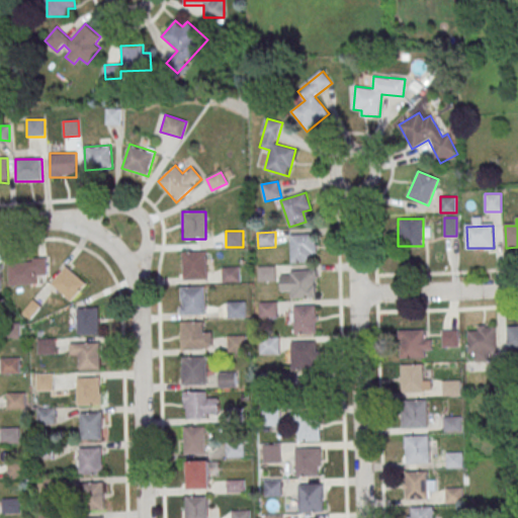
[(315,237),(315,265),(291,265),(290,237),(315,237)]
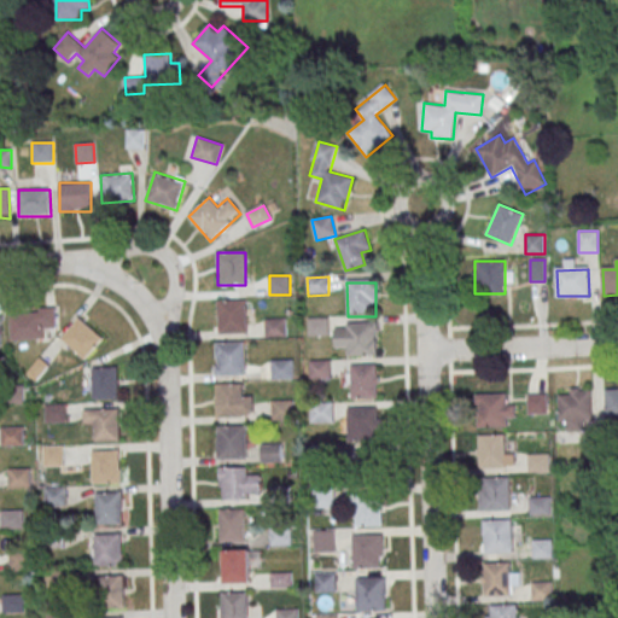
[(248,303),(249,337),(220,337),(219,303),(248,303)]
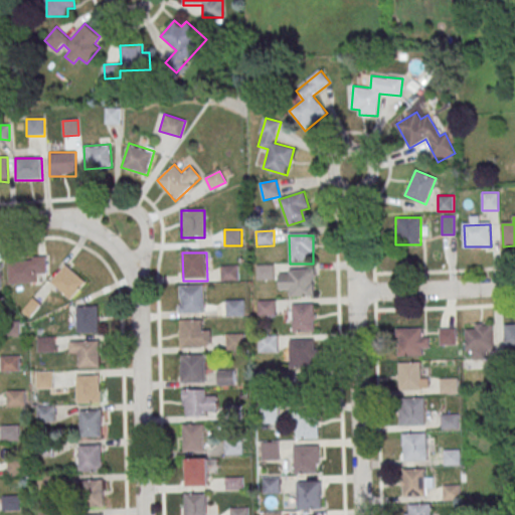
[(10,284),(36,283),(36,274),(46,273),(45,258),(9,260),(10,284)]
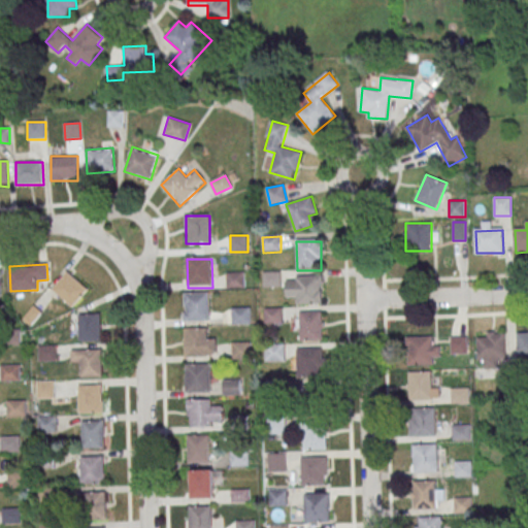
[(73,306),(88,289),(66,270),(52,289),(73,306)]
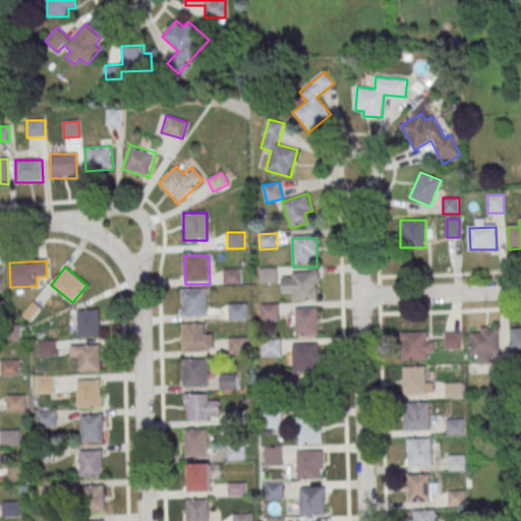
[(224,271),(241,270),(242,285),(224,286),(224,271)]
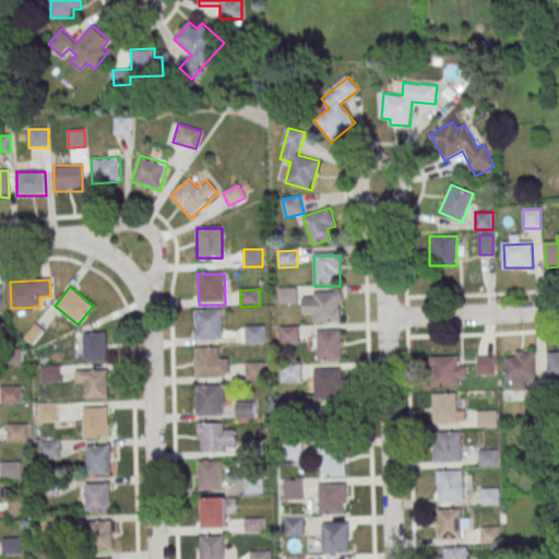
[(278,289),(297,289),(298,305),(280,306),(278,289)]
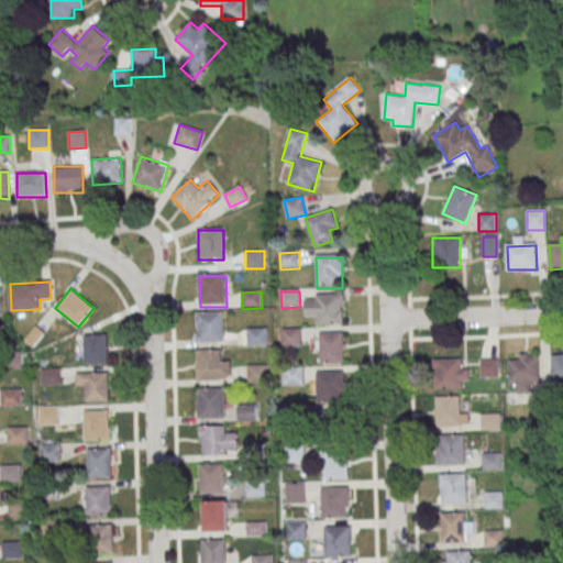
[(344,296),(344,306),(342,306),(343,327),(317,328),(317,319),(306,319),(305,301),(316,301),(316,297),(344,296)]
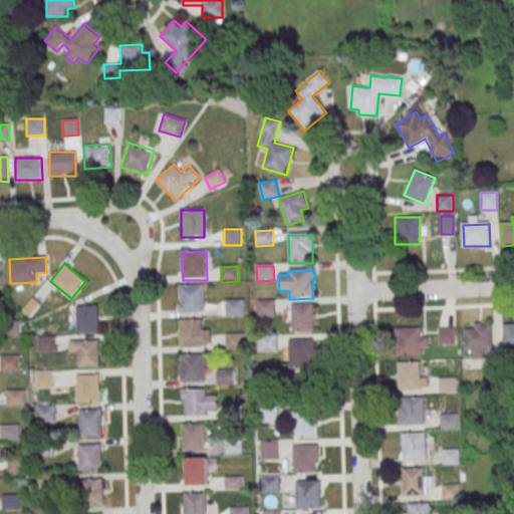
[(205,285),(205,313),(181,314),(181,286),(205,285)]
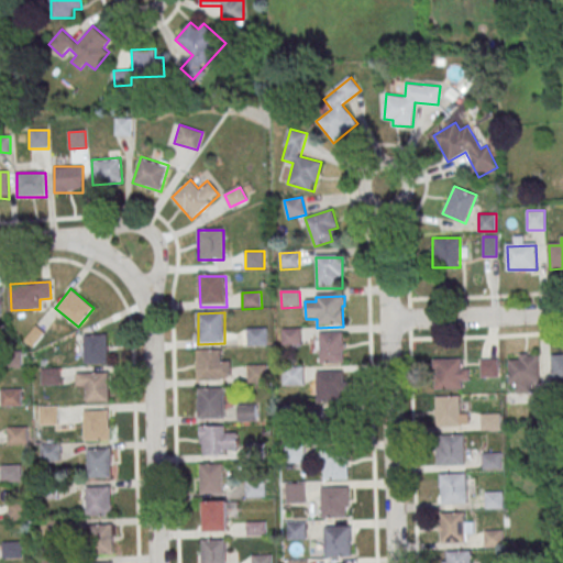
[(249,330),(267,329),(268,348),(249,348),(249,330)]
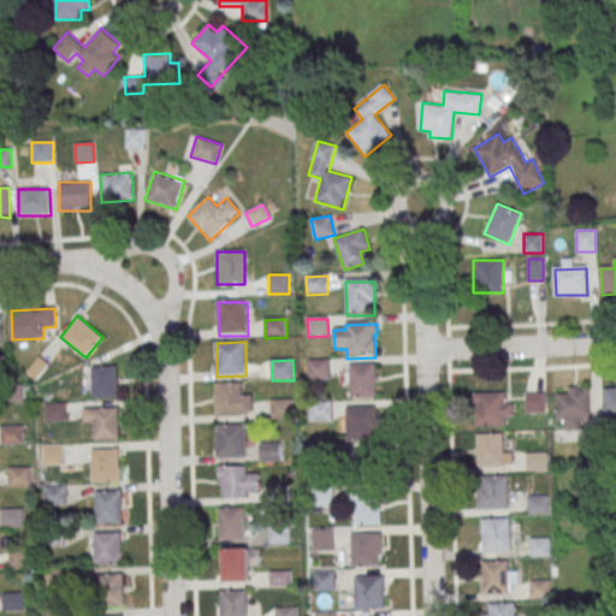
[(309,362),(330,361),(330,379),(309,380),(309,362)]
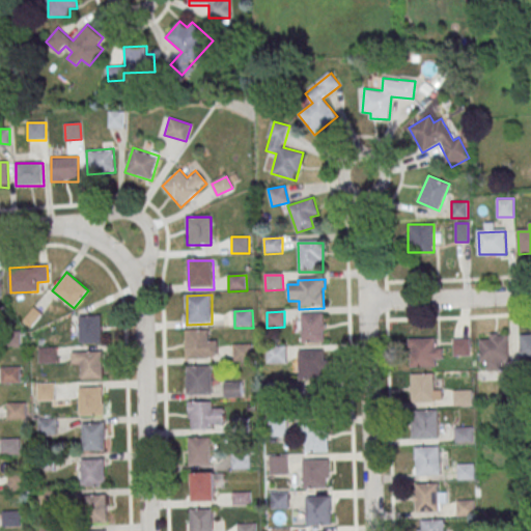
[(324,315),(325,326),(327,326),(327,333),(325,333),(325,344),(302,345),(302,316),(324,315)]
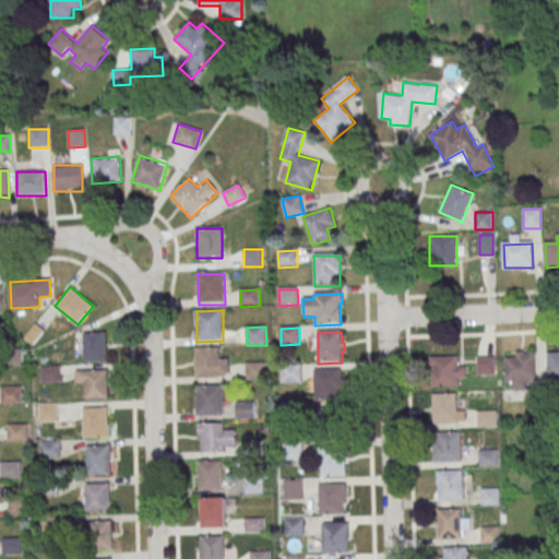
[(85,335),(107,335),(108,364),(85,365),(85,335)]
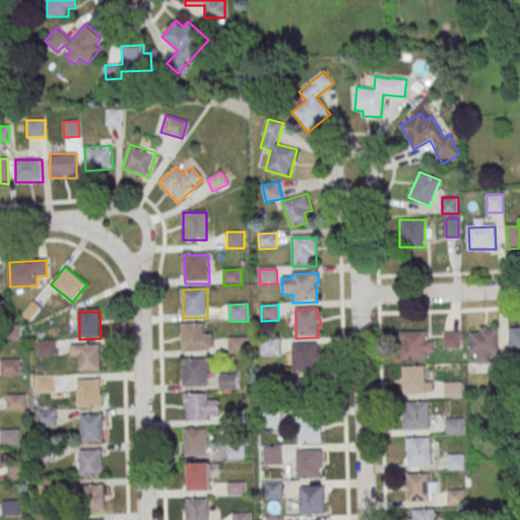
[(211,350),(211,332),(202,332),(202,323),(182,323),(182,350),(211,350)]
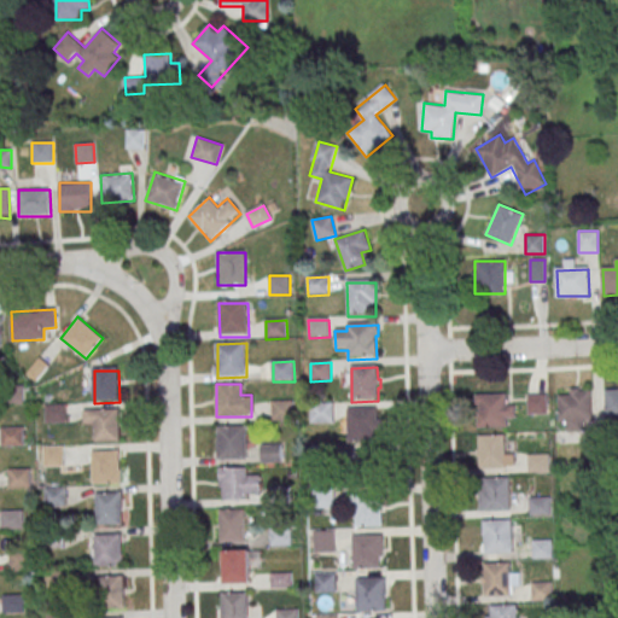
[(606,392),(617,391),(617,418),(607,419),(606,392)]
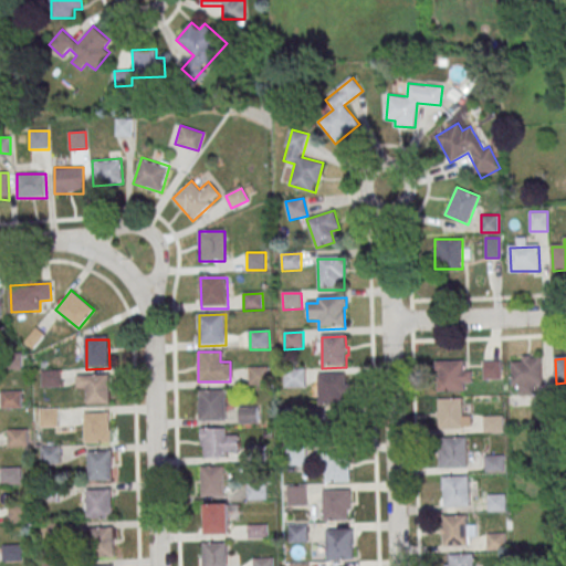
[(470,360),(438,360),(438,391),(470,391),(470,360)]
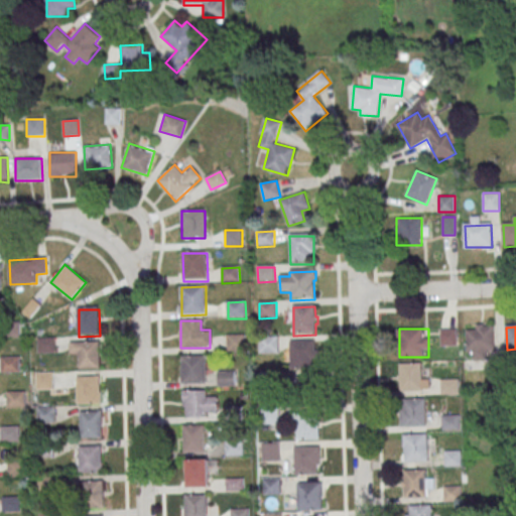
[(458,329),(440,329),(440,346),(458,346),(458,329)]
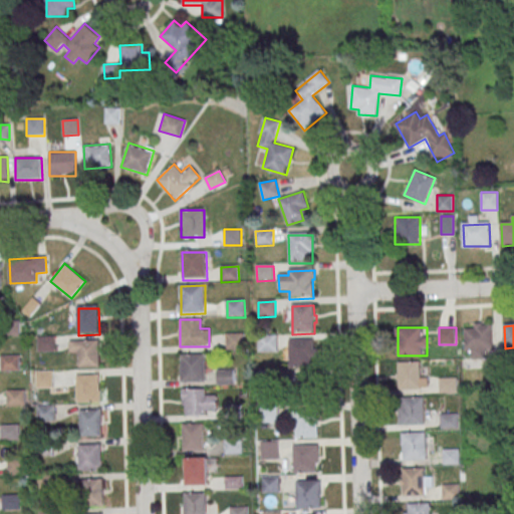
[(466,330),(475,330),(475,327),(492,327),(493,351),(485,352),(485,360),(472,361),(472,352),(466,352),(466,330)]
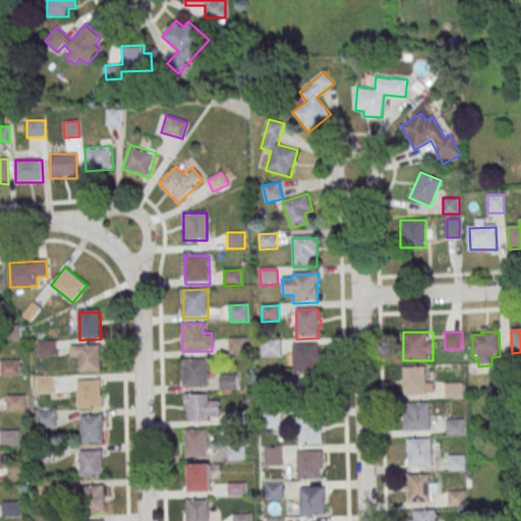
[(230,339),(247,339),(248,356),(231,356),(230,339)]
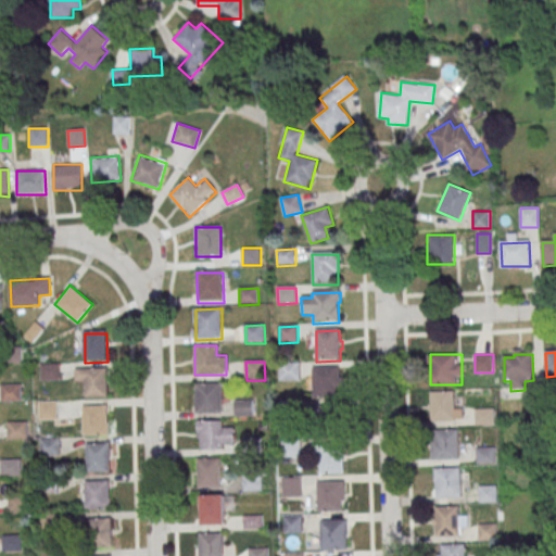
[(279,364),(300,364),(301,381),(280,382),(279,364)]
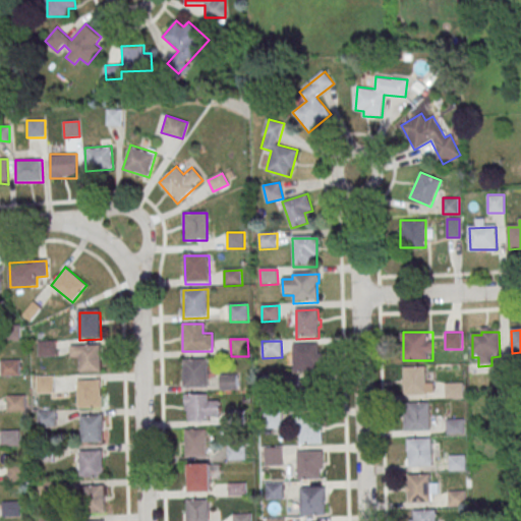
[(293,344),(293,371),(319,371),(319,344),(293,344)]
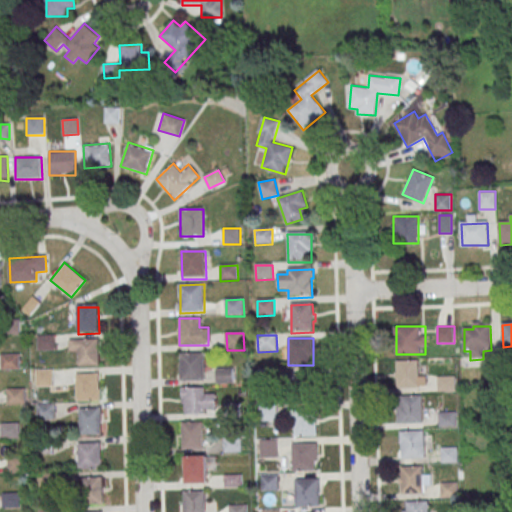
[(78,342),(99,341),(99,368),(79,368),(78,342)]
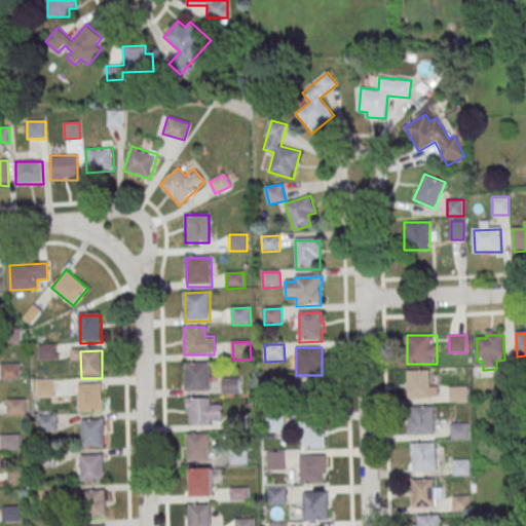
[(20,379),(20,363),(1,363),(1,379),(20,379)]
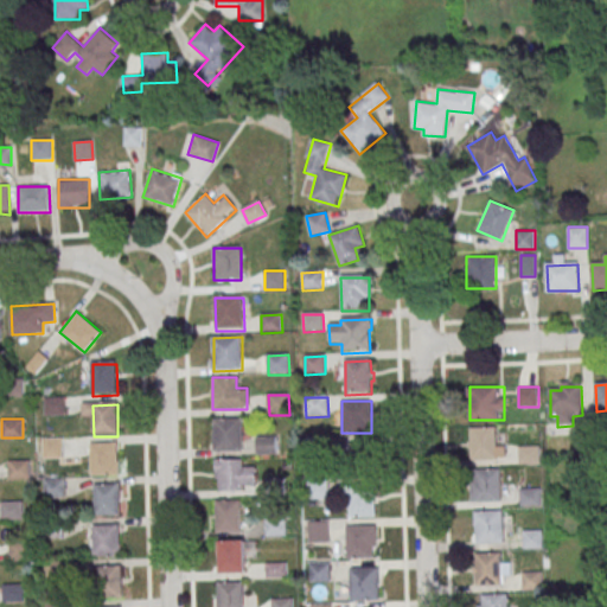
[(243,420),(243,453),(216,453),(215,421),(243,420)]
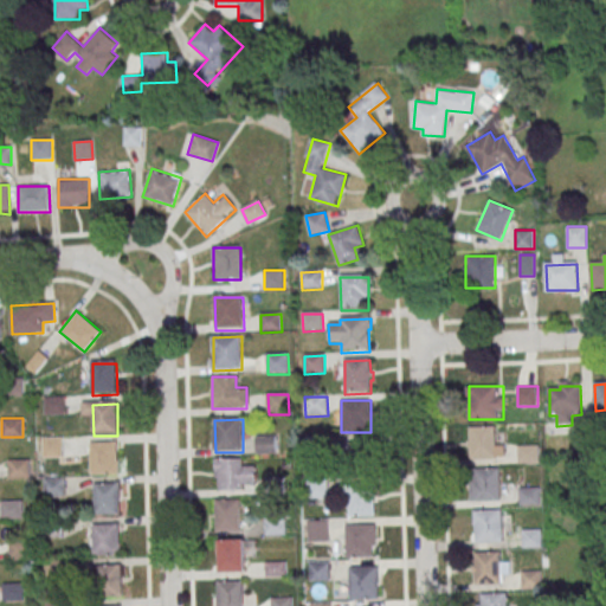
[(469,457),(502,457),(502,426),(469,426),(469,457)]
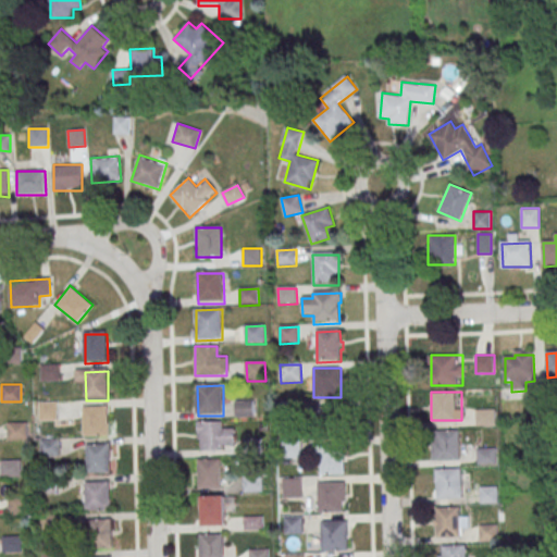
[(281,401),(299,400),(300,417),(281,417),(281,401)]
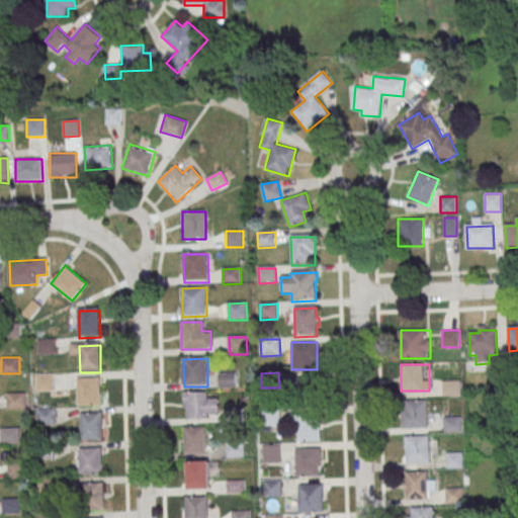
[(54,391),(54,374),(36,374),(36,391),(54,391)]
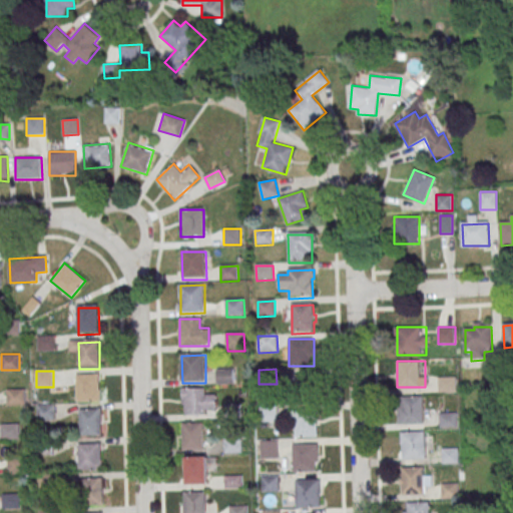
[(217,371),(234,371),(235,386),(217,386),(217,371)]
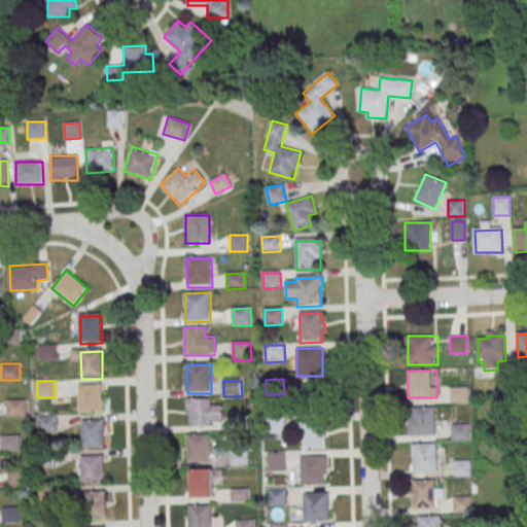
[(321,382),(322,411),(297,412),(296,383),(321,382)]
